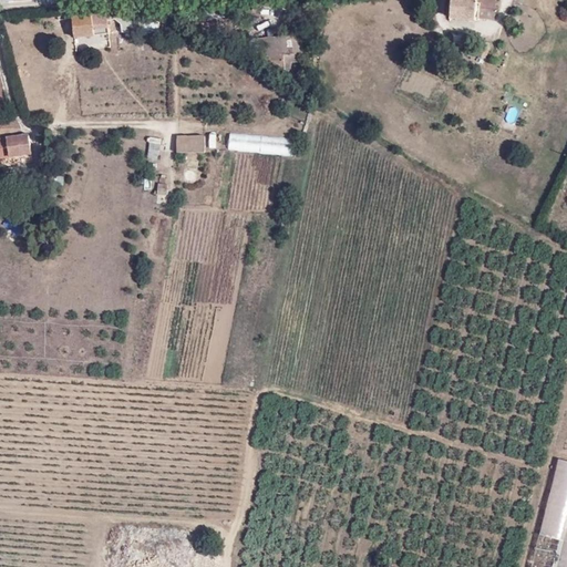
[(480,17),(495,18),(496,0),(451,0),(449,19),(473,22),(476,3),(481,3),(480,17)]
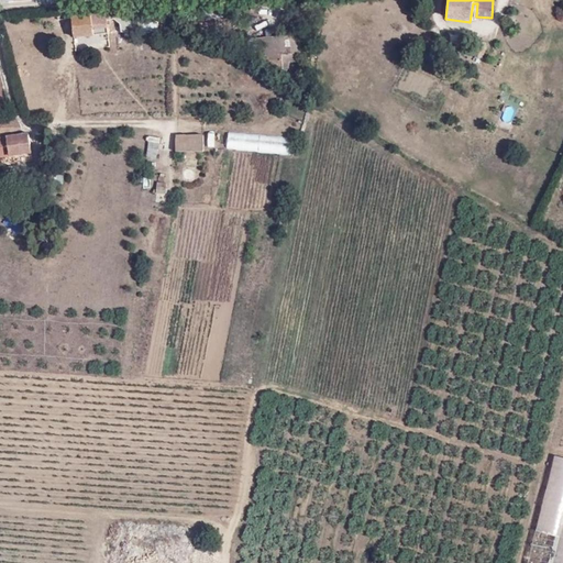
[(74,13),(76,36),(109,34),(108,11),(74,13)]
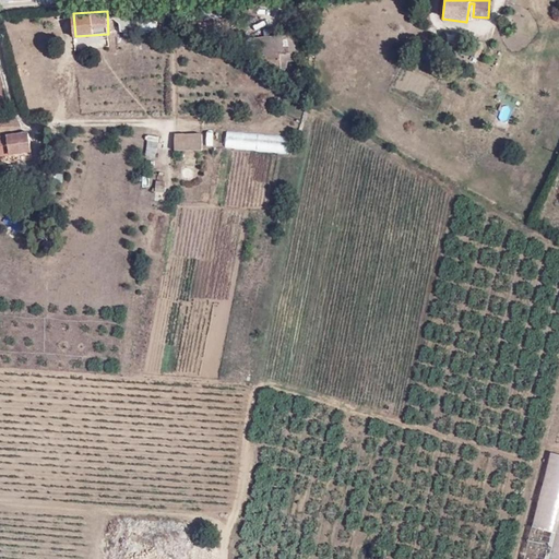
[(293,52),(299,52),(296,33),(240,38),(242,54),(263,58),(278,70),(288,69),(288,60),(295,59),(293,52)]
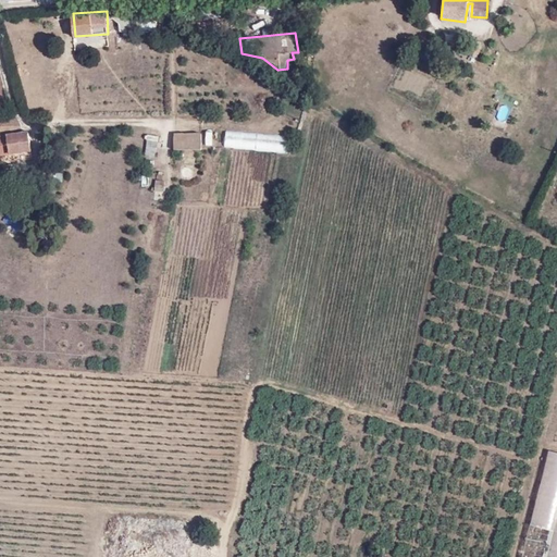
[(17,118),(0,116),(0,120),(1,135),(0,134),(0,157),(11,156),(11,157),(34,153),(31,132),(23,132),(22,123),(17,118)]
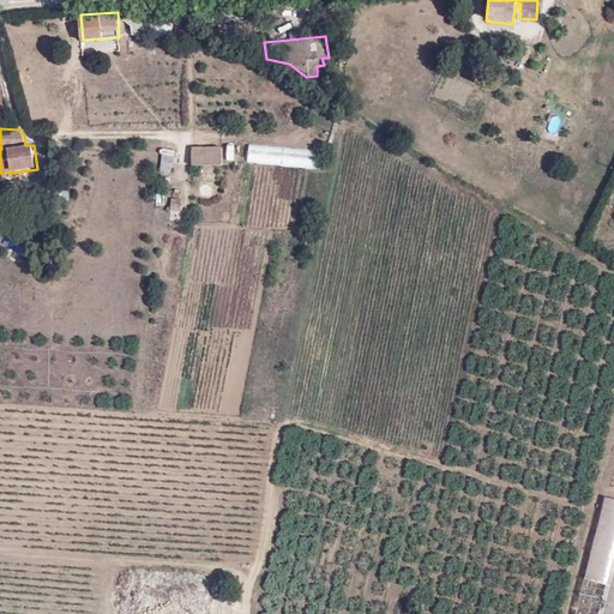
[(317,146),(250,143),(248,161),(315,166),(317,146)]
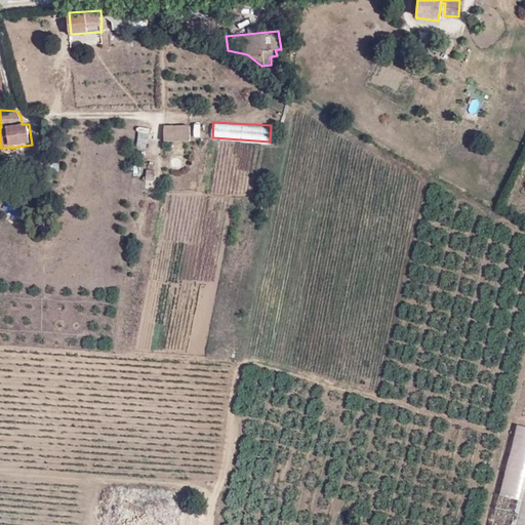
[(164,125),(165,142),(190,142),(190,125),(164,125)]
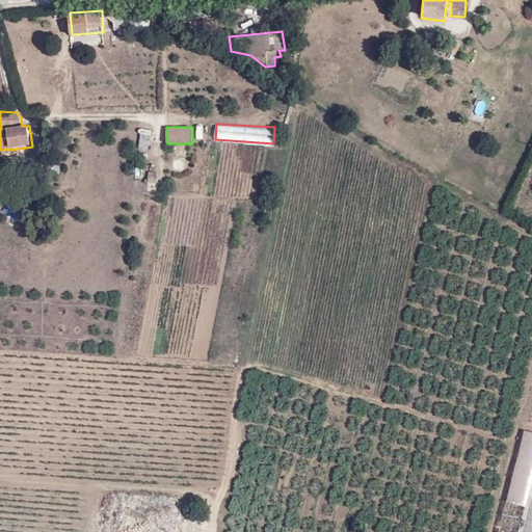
[(138,156),(149,157),(151,130),(140,129),(138,156)]
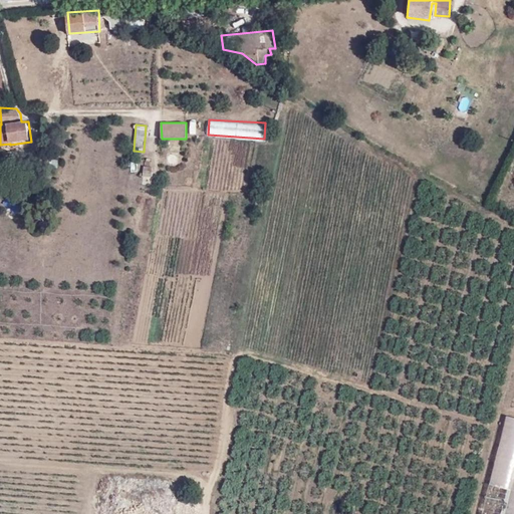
[(144,166),(144,176),(153,176),(153,166),(144,166)]
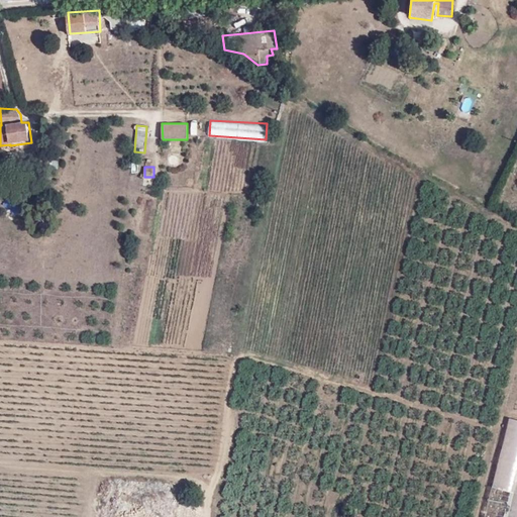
[(23,234),(29,227),(16,215),(10,222),(23,234)]
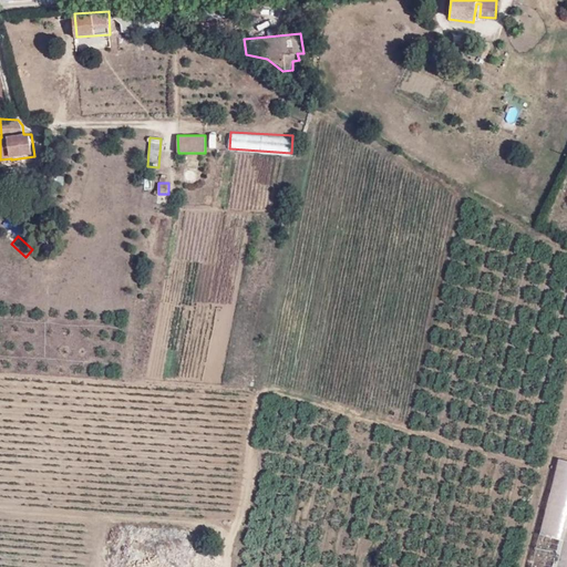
[(566,566),(566,461),(559,460),(531,566),(566,566)]
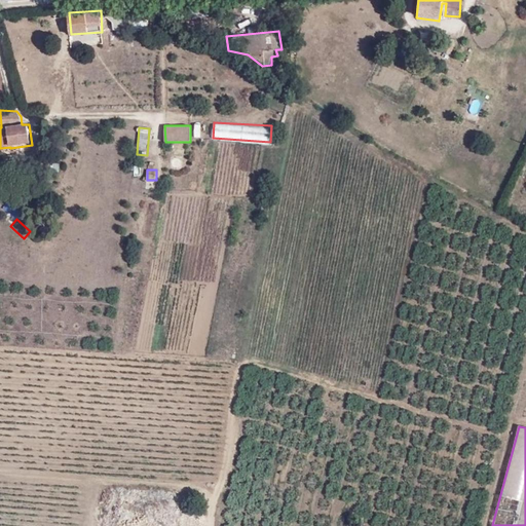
All buildings are outlined.
